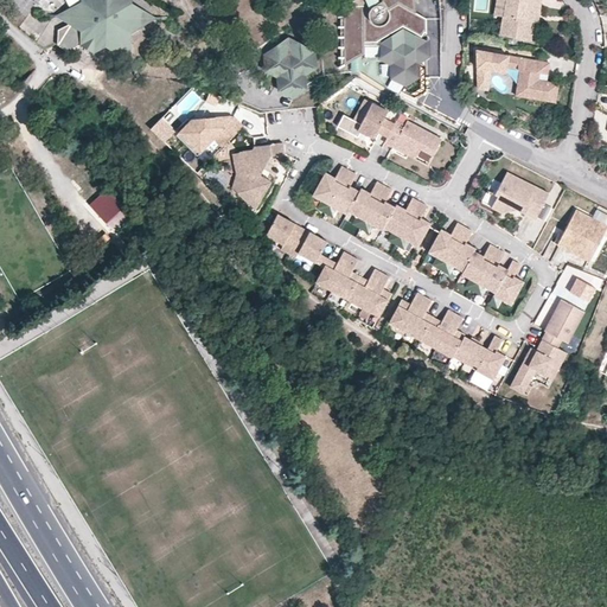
[(76,24),(68,37),(82,44),(84,42),(95,49),(104,44),(129,59),(132,58),(132,43),(129,43),(129,30),(141,24),(141,11),(131,4),(129,0),(72,0),(72,1),(76,7),(63,13),(63,17),(76,24)]
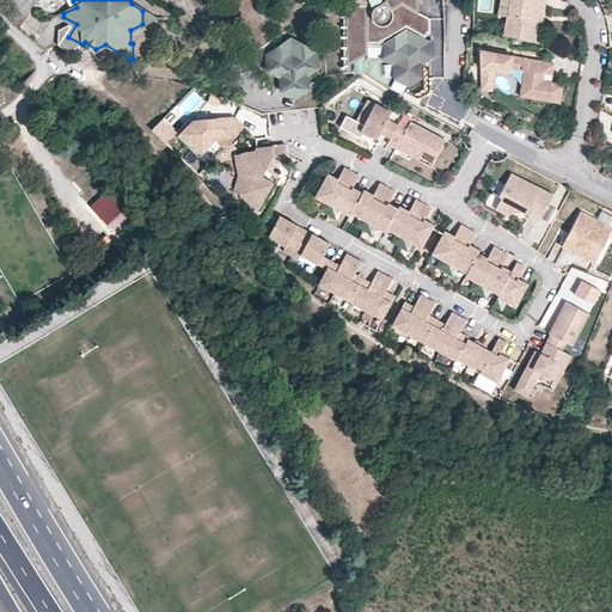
[(367,55),(367,49),(367,44),(380,44),(380,43),(383,42),(407,28),(421,36),(423,31),(430,35),(430,19),(420,14),(412,11),(411,7),(418,2),(417,0),(356,0),(354,1),(355,7),(346,7),(347,66),(367,55)]
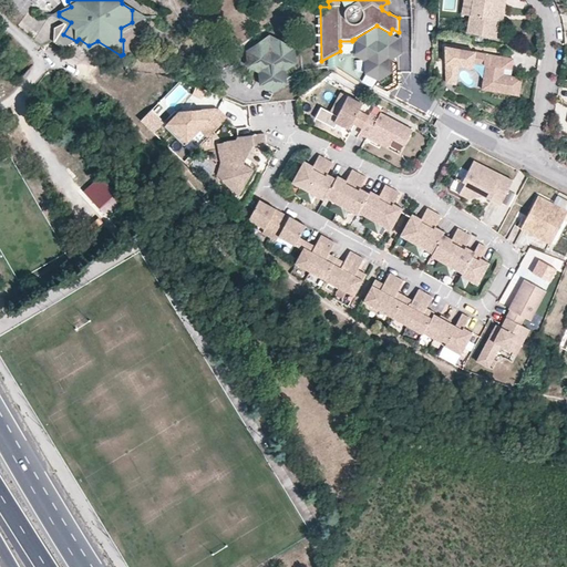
[(473,0),(467,33),(496,39),(500,21),(502,6),(505,6),(506,0),(481,0),(481,2),(473,0)]
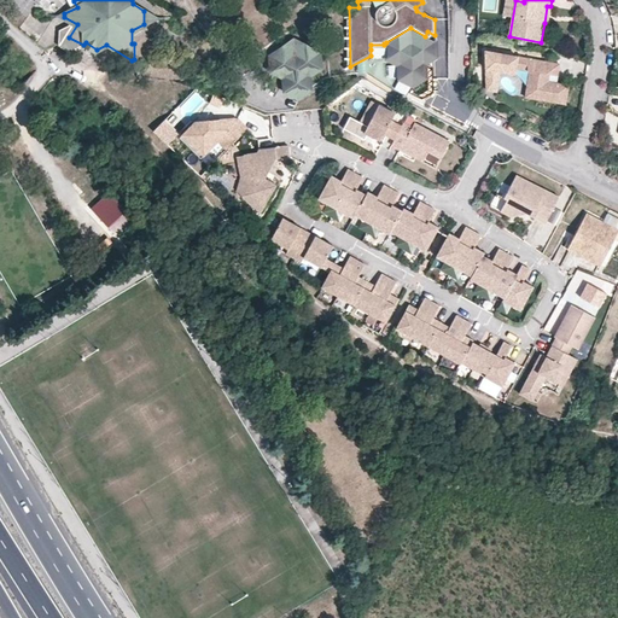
[(156,18),(144,11),(144,24),(156,18)]
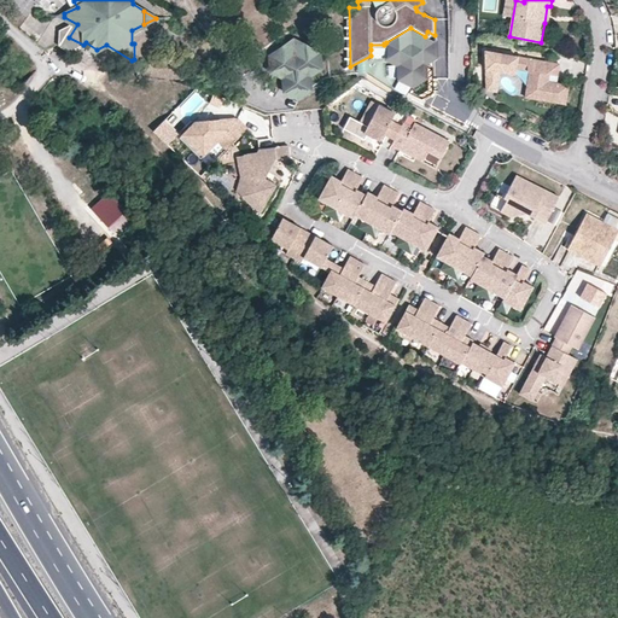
[(398,77),(410,83),(423,76),(423,63),(435,57),(433,44),(410,29),(386,44),(386,45),(386,48),(388,57),(398,64),(398,77)]
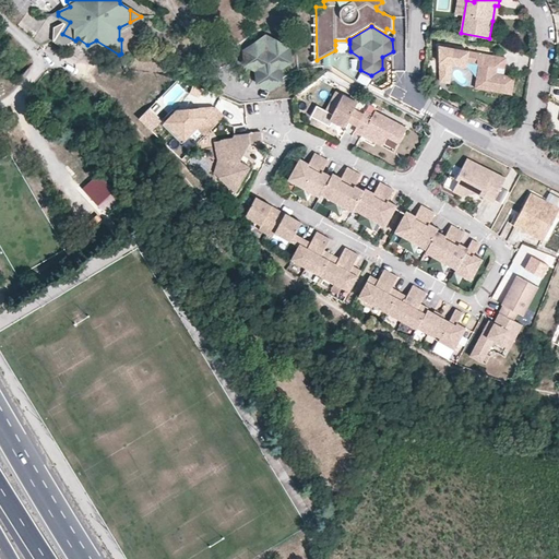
[(75,40),(62,34),(60,38),(71,45),(75,40)]
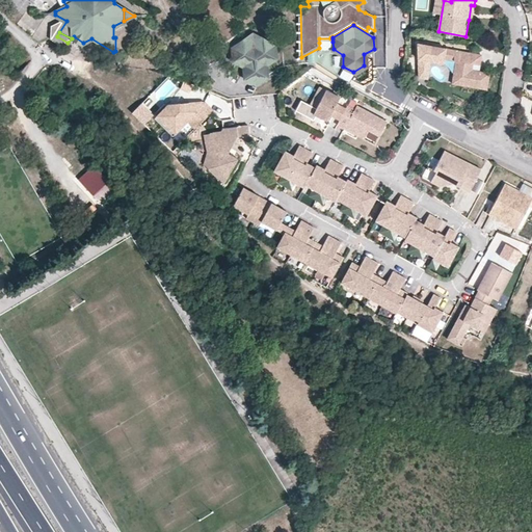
[(274,46),(254,36),(235,48),(236,60),(245,64),(246,76),(257,81),(265,76),(265,63),(275,58),(274,46)]
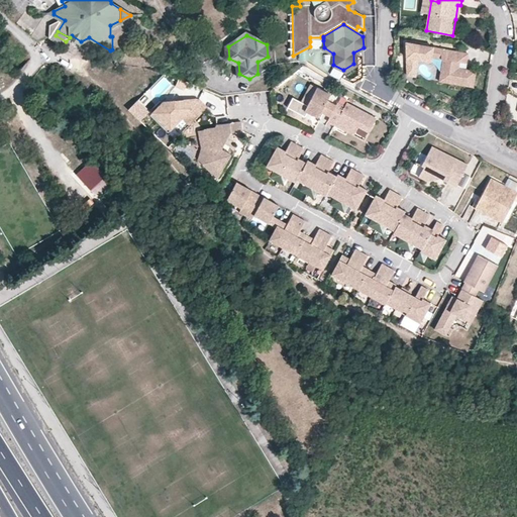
[(420,45),(408,43),(407,69),(416,71),(418,61),(422,58),(431,59),(431,58),(442,60),(442,65),(445,70),(440,74),(447,84),(452,80),(455,85),(473,88),(476,72),(466,70),(464,70),(460,73),(458,69),(459,63),(467,64),(469,54),(426,46),(425,46),(424,47),(423,47),(422,48),(420,45)]
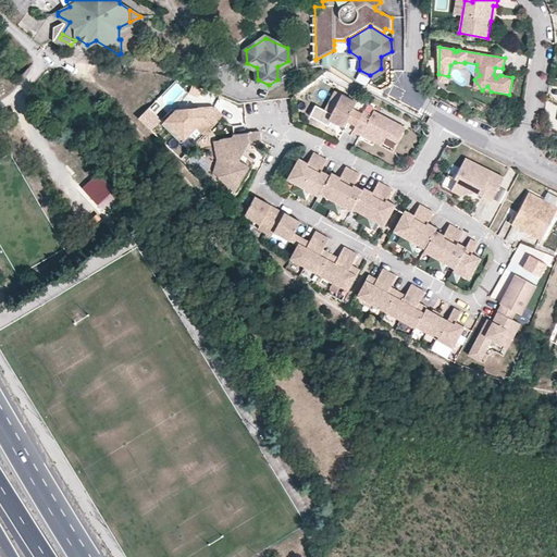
[(503,69),(495,67),(494,74),(496,78),(500,75),(502,75),(503,69)]
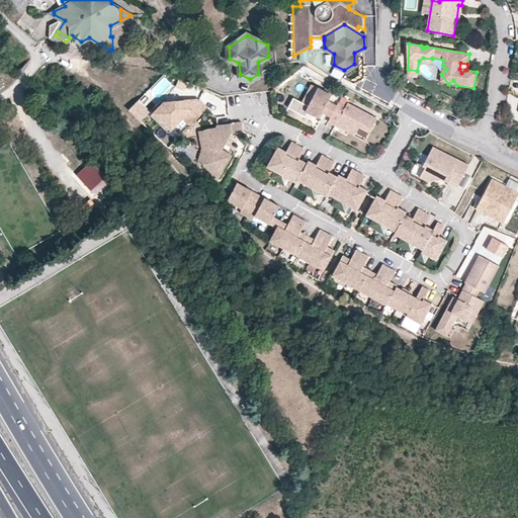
[(417,71),(408,69),(407,76),(416,78),(417,71)]
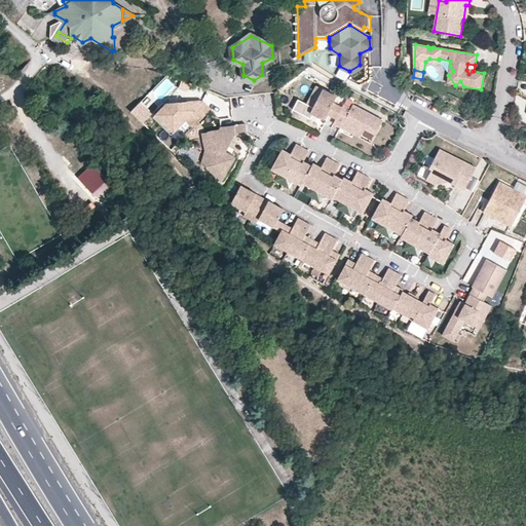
[(193,83),(184,79),(181,84),(190,88),(193,83)]
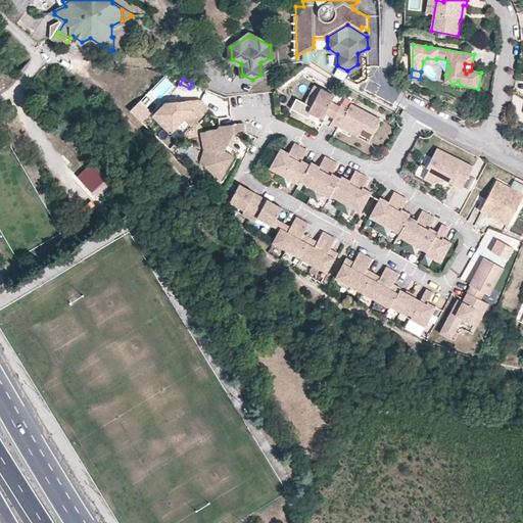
[(336,95),(323,88),(311,111),(318,115),(327,112),(336,117),(342,106),(333,102),(336,95)]
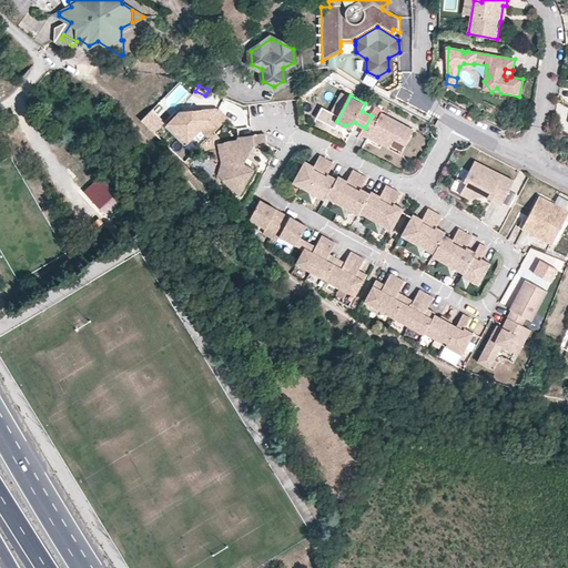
[(219,104),(206,107),(206,110),(199,110),(198,108),(184,109),(171,121),(190,140),(203,127),(210,134),(226,119),(231,114),(222,107),(219,104)]
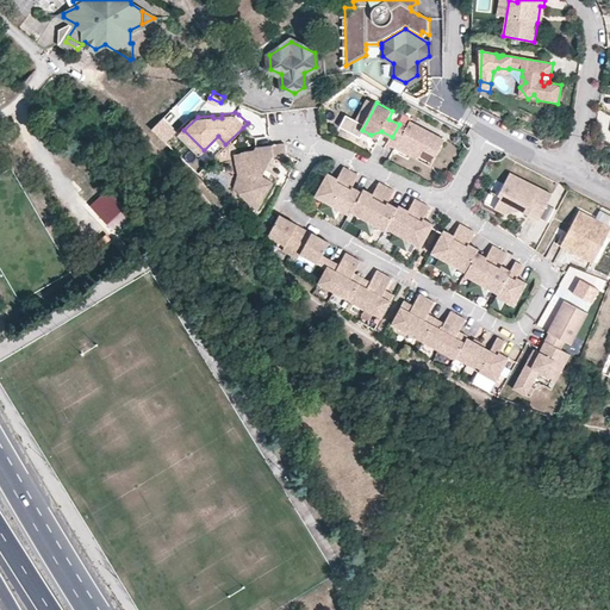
[(446,142),(411,122),(409,126),(400,122),(399,124),(392,137),(388,143),(397,148),(400,143),(422,155),(424,150),(437,157),(446,142)]
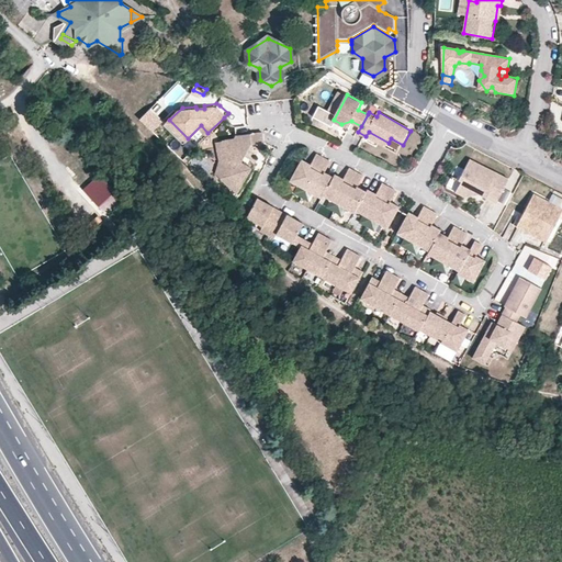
[(188,138),(169,120),(167,122),(184,141),(188,138)]
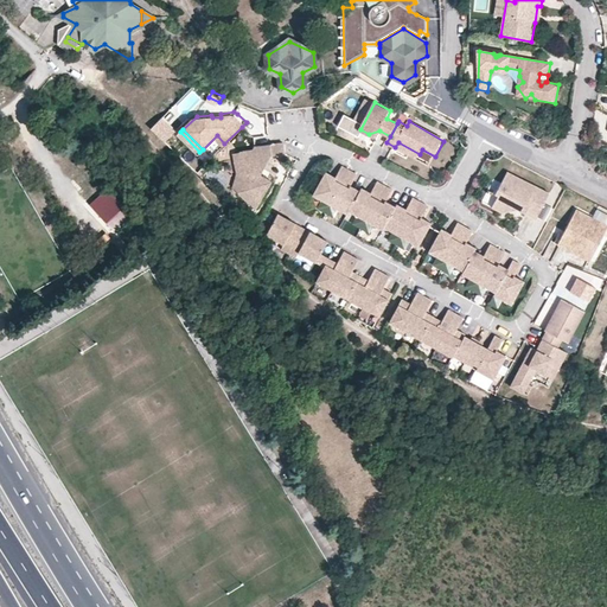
[(272,142),(257,144),(255,148),(241,152),(249,172),(238,190),(256,206),(273,179),(268,177),(261,172),(272,153),(286,152),(286,141),(285,141),(272,142)]
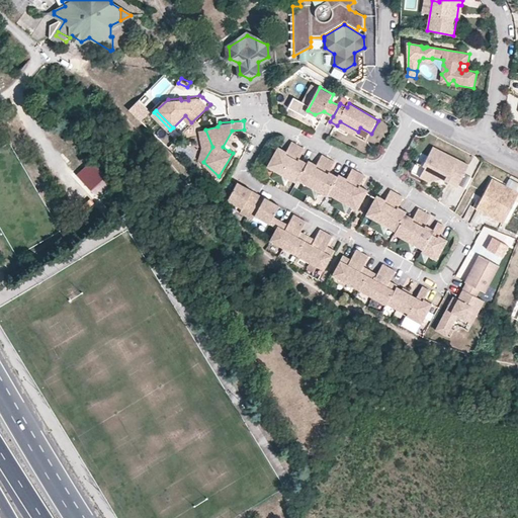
[(358,132),(340,121),(337,125),(356,136),(358,132)]
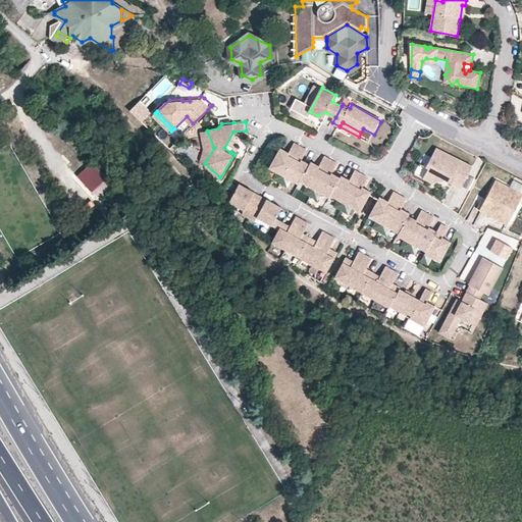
[(214,148),(207,131),(202,133),(207,149),(201,159),(205,163),(214,148)]
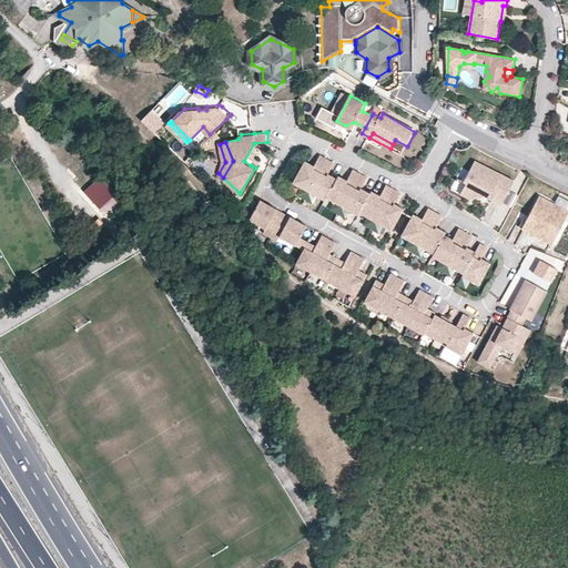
[(310,190),(328,158),(322,154),(315,164),(314,166),(311,165),(313,163),(306,160),(294,182),(302,186),(310,190)]
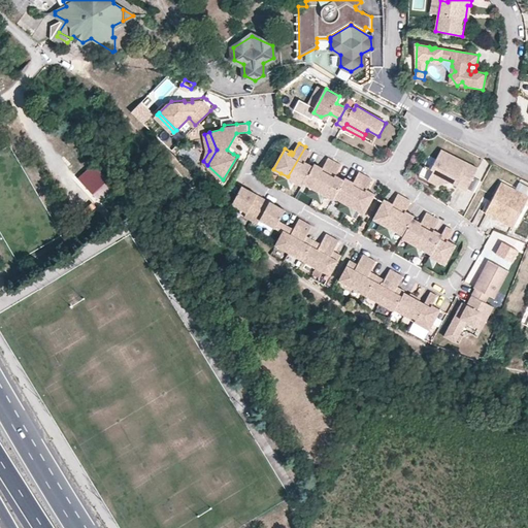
[(306,160),(311,151),(305,146),(288,176),(294,180),(302,186),(304,183),(314,165),(309,162),(307,164),(305,162),(306,160)]
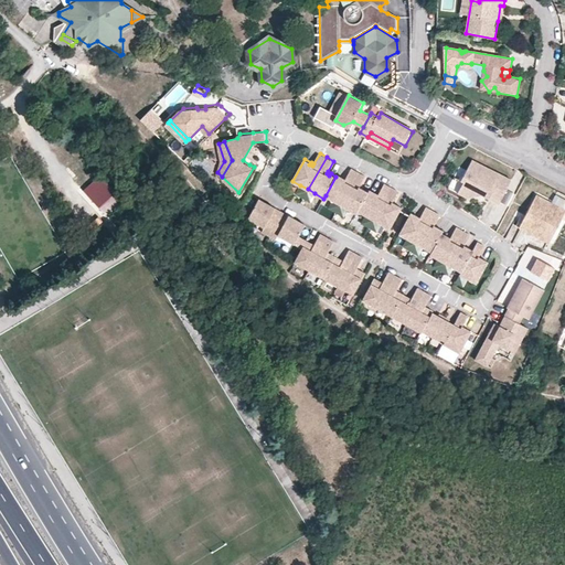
[(475,159),(464,180),(466,181),(461,190),(470,194),(483,191),(493,196),(502,202),(513,181),(475,159)]
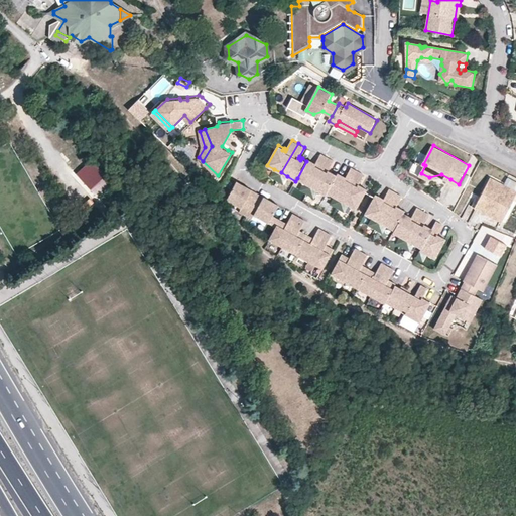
[(328,157),(321,153),(316,163),(315,165),(312,163),(313,161),(308,158),(306,161),(297,178),(311,186),(328,157)]
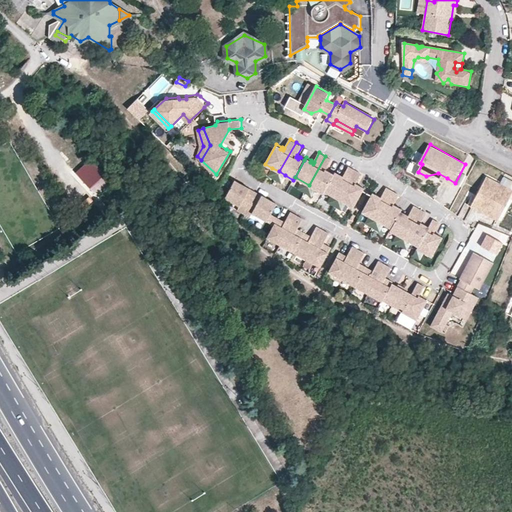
[(325,171),(326,169),(332,160),(325,156),(309,185),(323,193),(325,191),(335,174),(331,171),(329,170),(328,172),(325,171)]
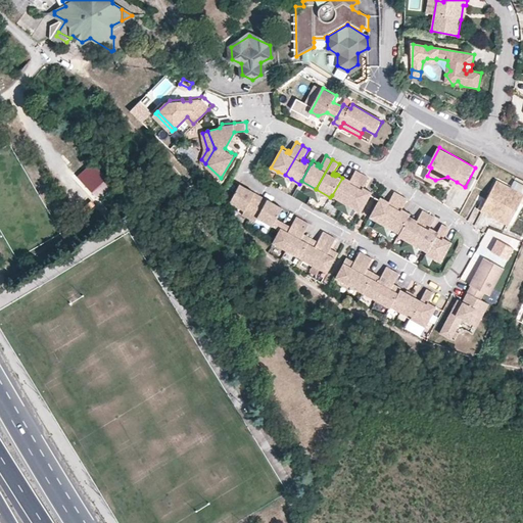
[(92,162),(77,177),(99,202),(114,188),(92,162)]
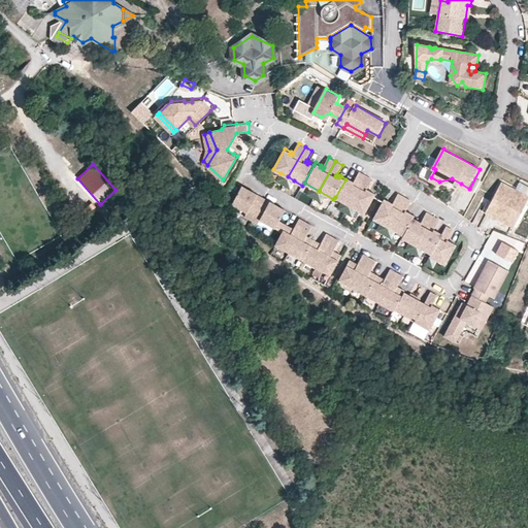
[(433,168),(427,164),(421,174),(429,179),(431,177),(435,169),(433,168)]
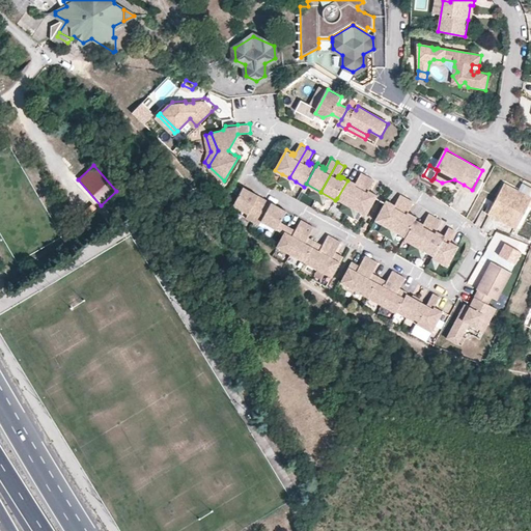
[(354,180),(348,177),(347,180),(337,198),(344,202),(352,206),(368,176),(362,173),(357,183),(356,185),(353,183),(354,180)]
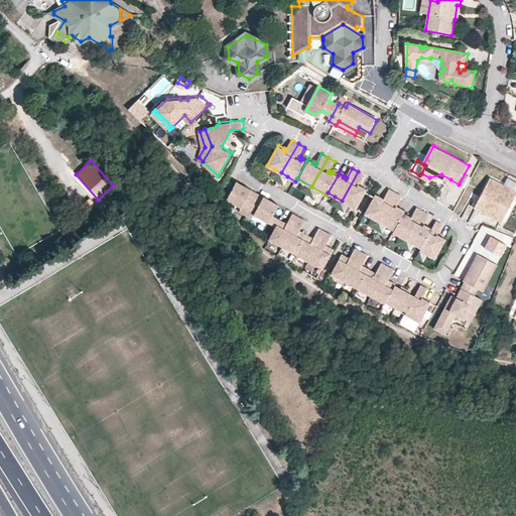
[(281,172),(274,169),(270,175),(277,179),(281,172)]
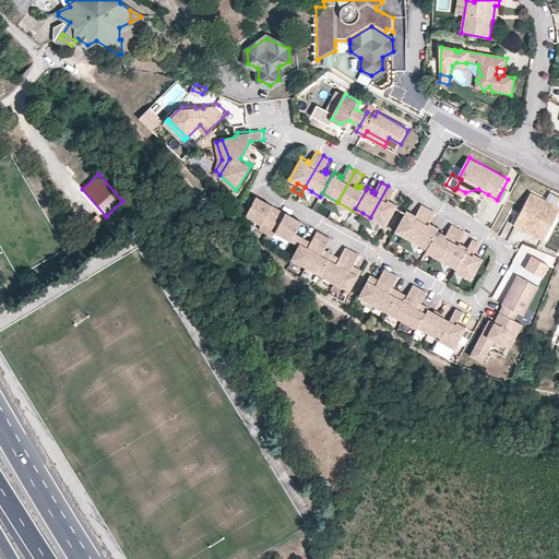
[(391,204),(388,202),(389,200),(395,190),(388,186),(370,217),(378,222),(385,226),(397,205),(394,203),(392,202),(391,204)]
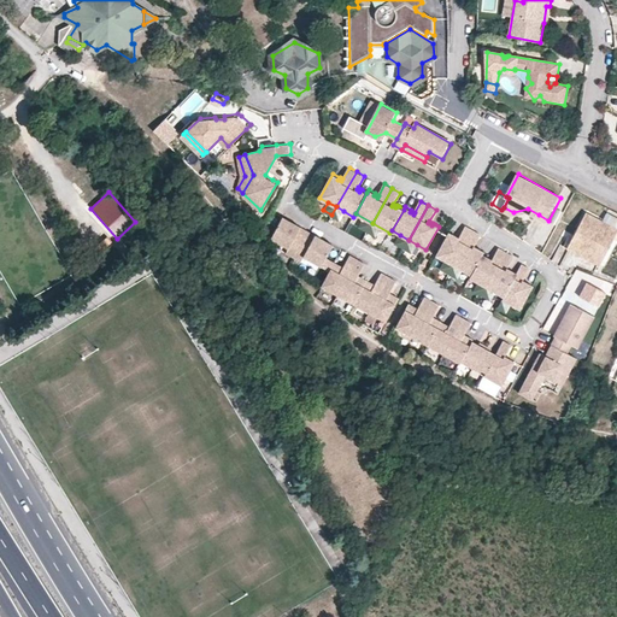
[(344,211),(336,206),(331,215),(340,219),(344,211)]
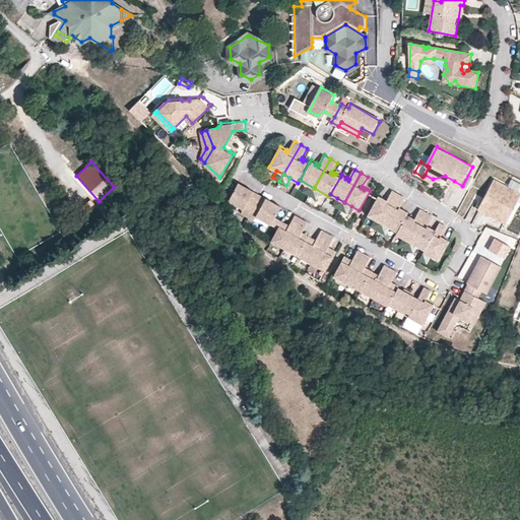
[(433,179),(425,175),(423,177),(432,182),(445,180),(452,184),(454,181),(445,176),(433,179)]
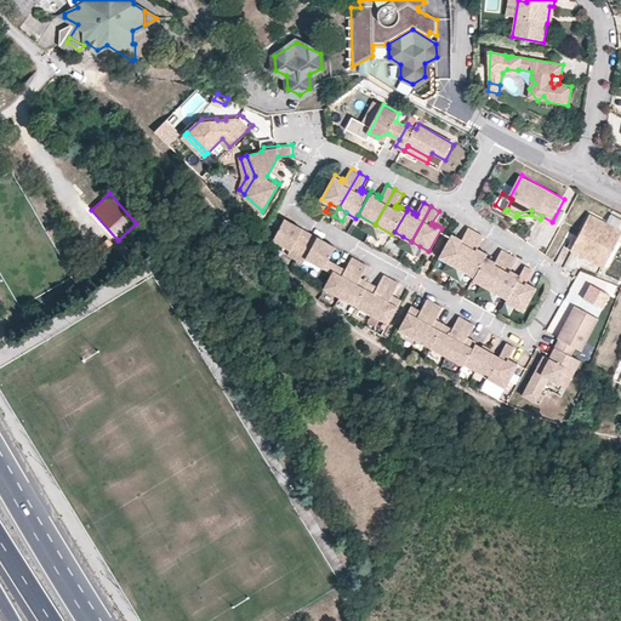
[(303,227),(284,216),(272,237),(290,248),(288,252),(295,257),(308,235),(307,235),(301,232),(303,227)]
